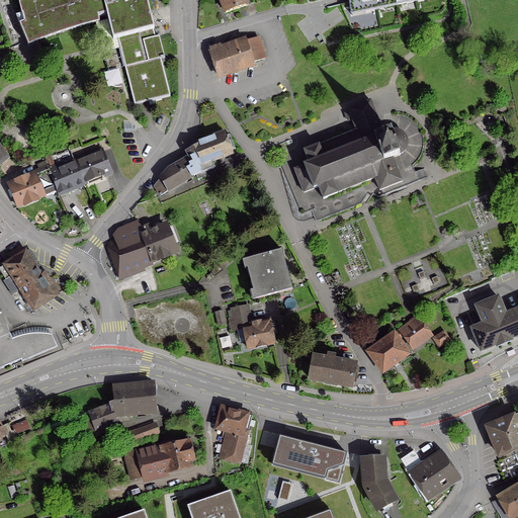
[(136,105),(153,101),(169,96),(160,59),(164,58),(158,36),(155,37),(153,30),(153,29),(145,0),(16,0),(21,15),(23,23),(18,25),(27,46),(50,36),(63,32),(80,26),(98,22),(97,17),(106,15),(112,40),(117,39),(134,105),(136,105)]
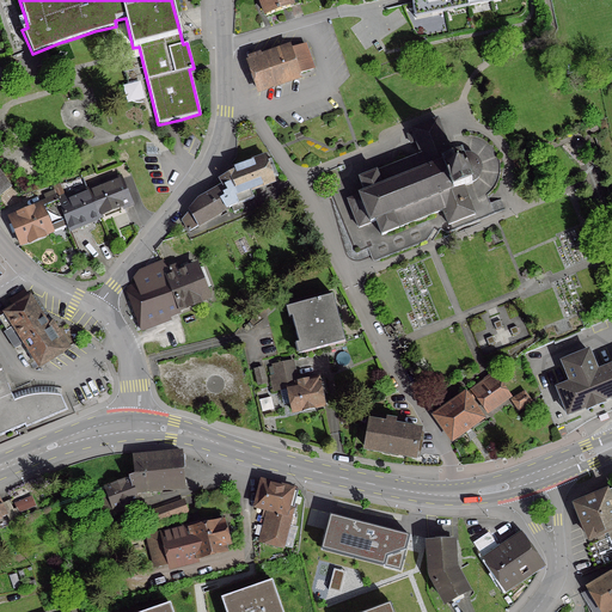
[(259,7),(262,6),(265,16),(299,4),(297,0),(258,0),(257,1),(259,7)]
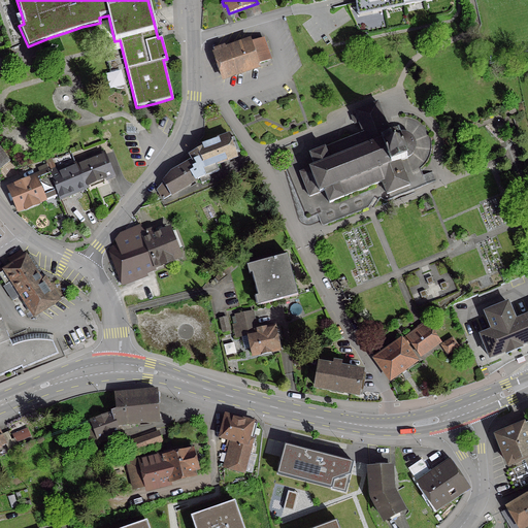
[(358,0),(359,2),(355,3),(356,7),(370,4),(372,13),(383,10),(381,2),(389,0),(390,0),(393,8),(403,6),(401,0),(411,0),(414,4),(432,0),(358,0)]
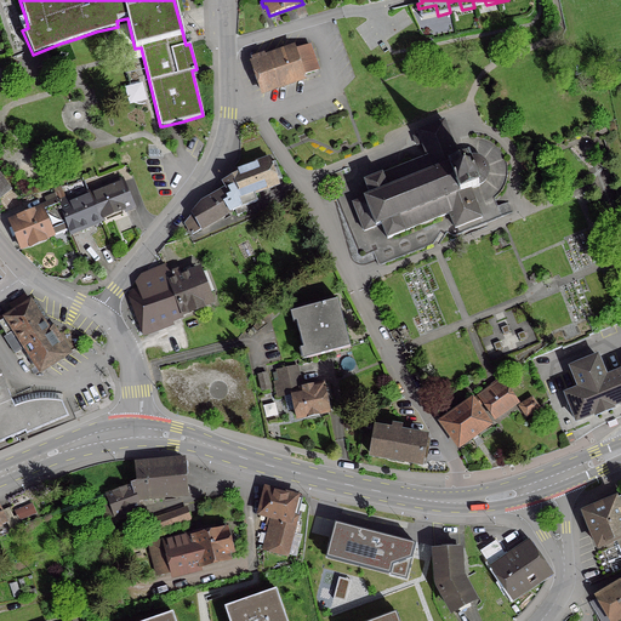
[(254,64),(252,64),(261,92),(303,78),(303,75),(318,70),(309,46),(295,51),(295,50),(274,57),(273,52),(252,60),(254,64)]
